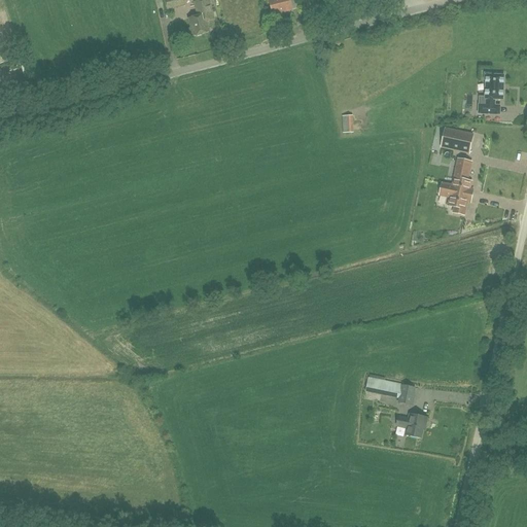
[(182,0),(165,0),(168,9),(184,5),(182,0)]
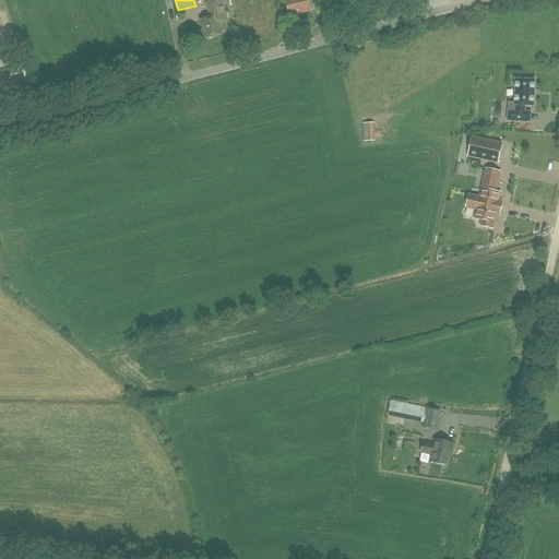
[(206,18),(207,19),(201,20),(203,31),(201,31),(203,38),(206,37),(206,38),(207,38),(209,39),(214,37),(215,36),(222,34),(218,23),(227,21),(222,0),(217,0),(206,2),(210,15),(209,15),(206,18)]
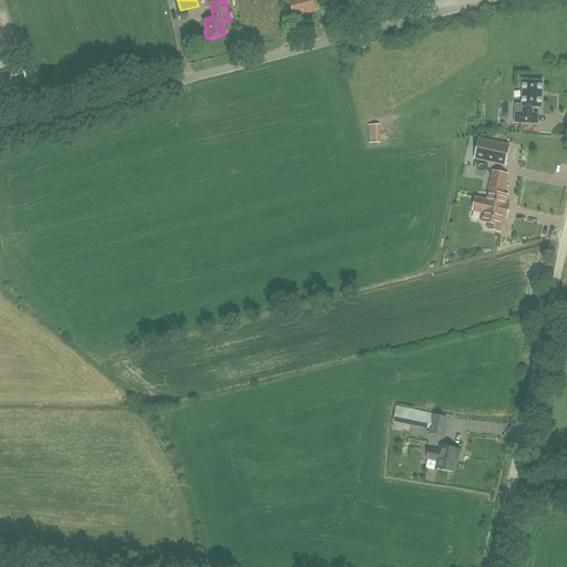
[(289,0),(294,17),(315,11),(311,0),(289,0)]
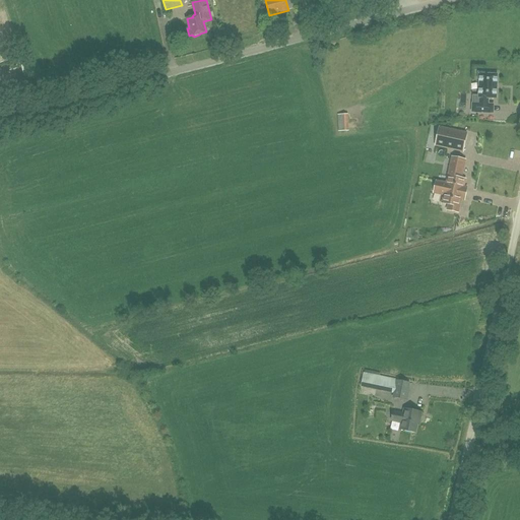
[(494,105),(489,105),(489,99),(497,99),(498,75),(485,74),(485,72),(478,72),(477,79),(479,80),(479,88),(473,87),(472,113),(493,114),(494,105)]
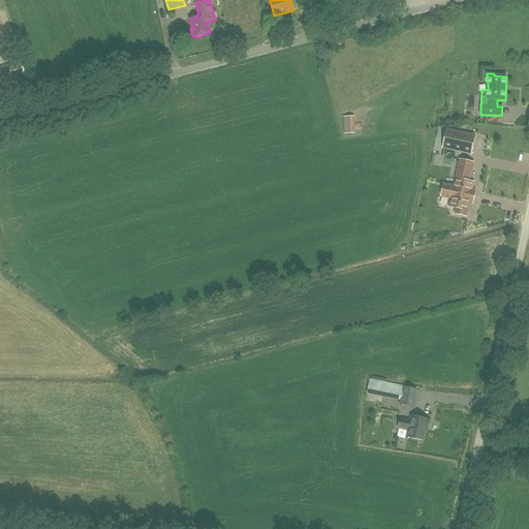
[(353,117),(344,117),(345,133),(354,133),(353,117)]
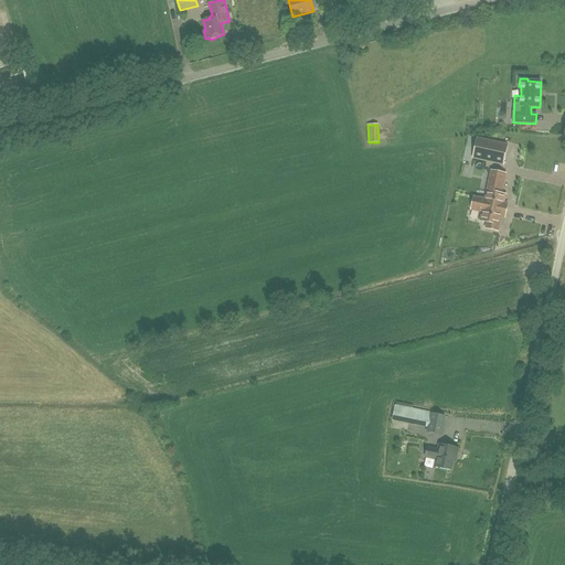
[(508,146),(478,139),(473,158),(503,164),(508,146)]
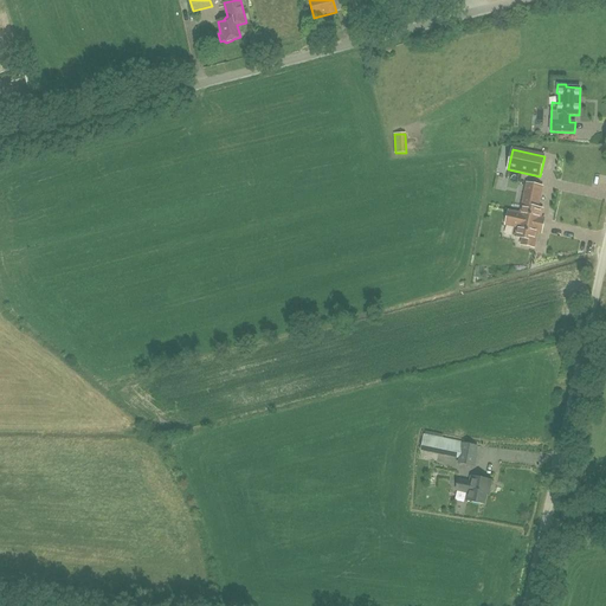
[(545,219),(540,218),(542,210),(537,208),(542,187),(527,184),(521,214),(513,212),(510,226),(517,227),(516,237),(523,239),(522,245),(534,247),(537,232),(541,233),(545,219)]
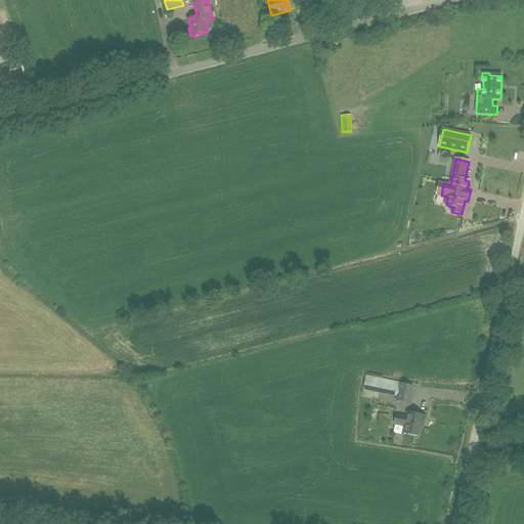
[(399,384),(399,383),(367,376),(364,390),(397,397),(396,400),(410,403),(413,387),(399,384)]
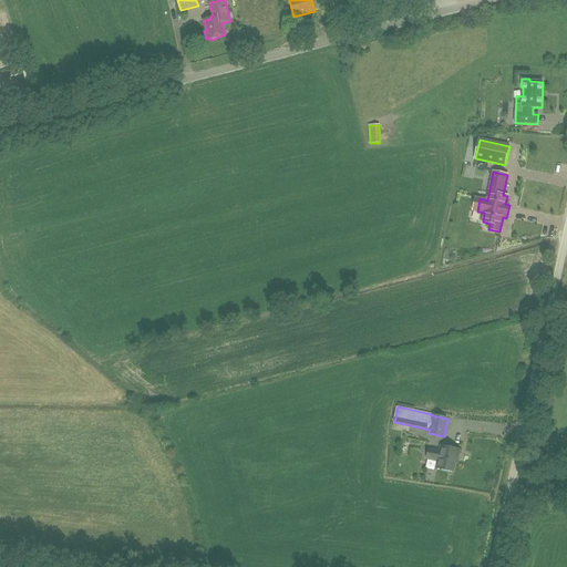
[(460,455),(461,450),(442,446),(441,452),(430,450),(428,459),(439,461),(437,470),(454,473),(457,455),(460,455)]
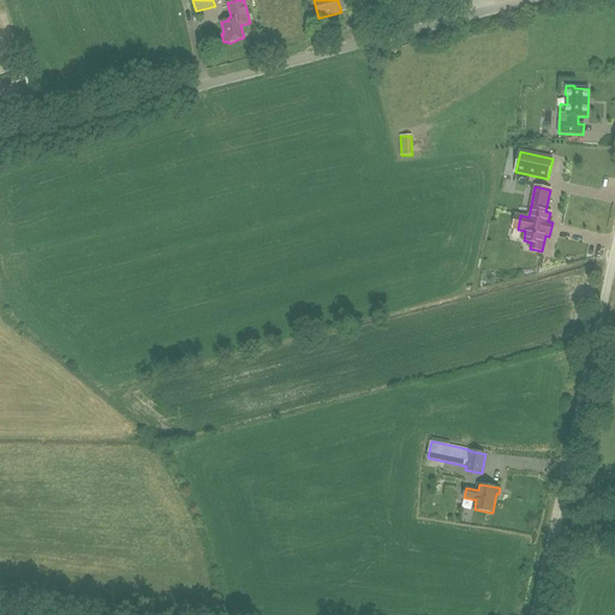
[(380,587),(384,595),(393,589),(388,581),(380,587)]
